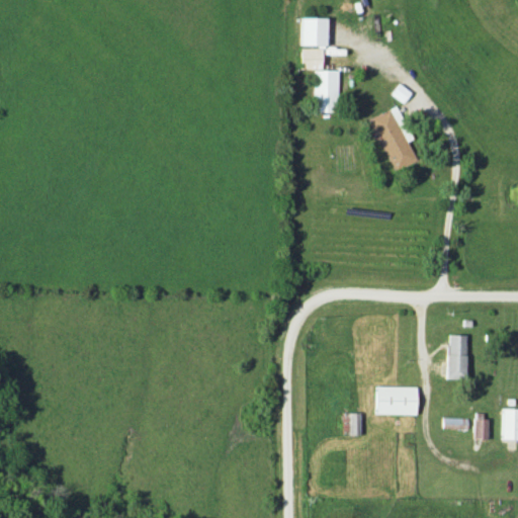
[(339,69),(323,69),(323,47),(301,47),(300,68),(315,68),(315,110),(339,111),(339,69)]
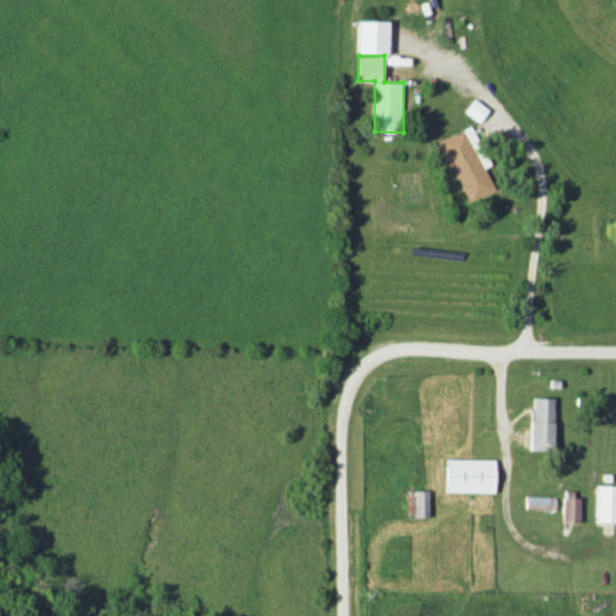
[(496,190),(468,131),(443,143),(471,202),(496,190)]
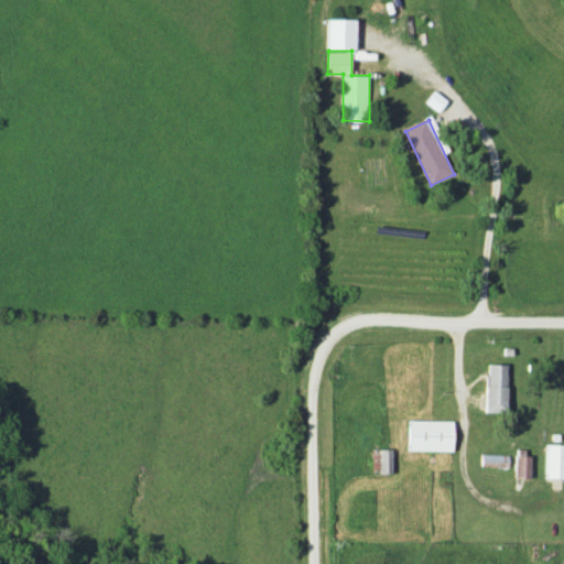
[(509,362),(488,362),(488,412),(509,412),(509,362)]
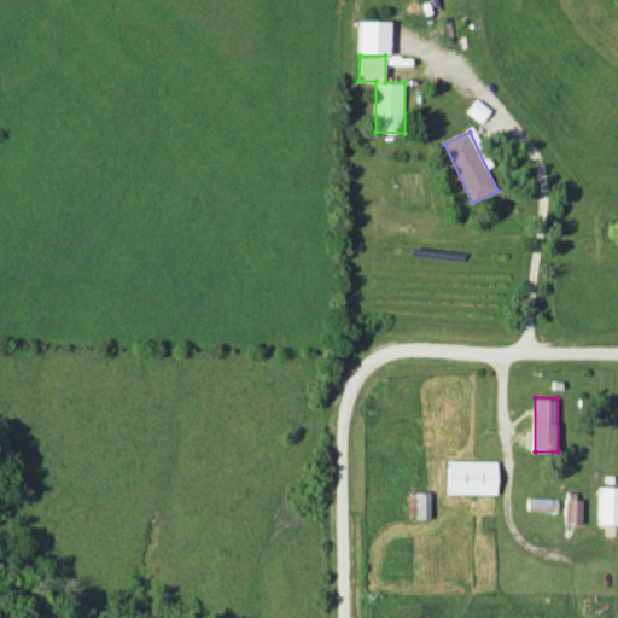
[(448,493),(499,493),(499,459),(448,459),(448,493)]
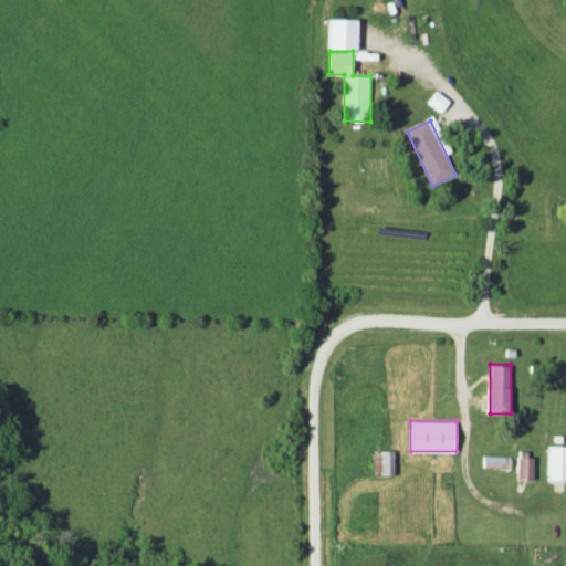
[(565,444),(549,446),(549,481),(565,480),(565,444)]
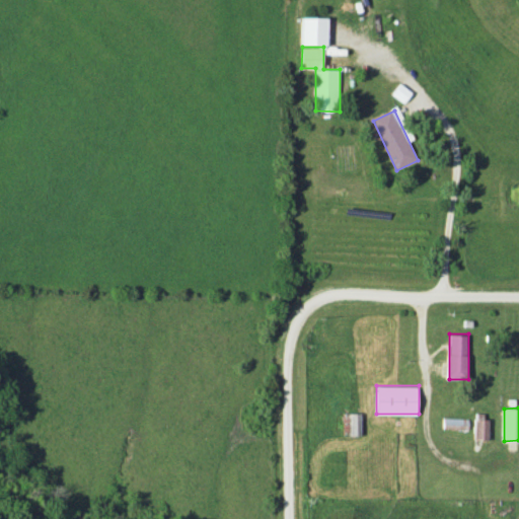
[(343,412),(343,435),(361,435),(361,412),(343,412)]
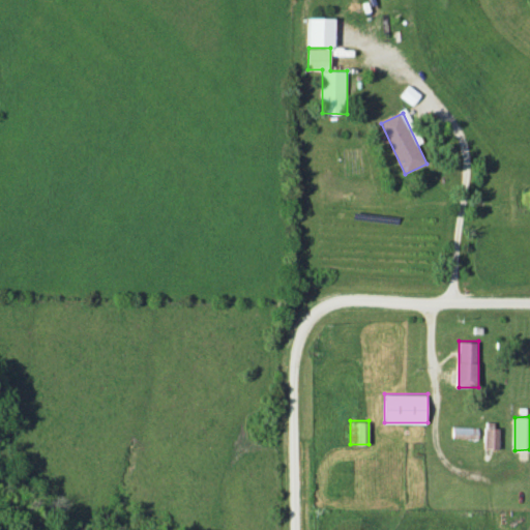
[(500,420),(487,420),(487,450),(500,450),(500,420)]
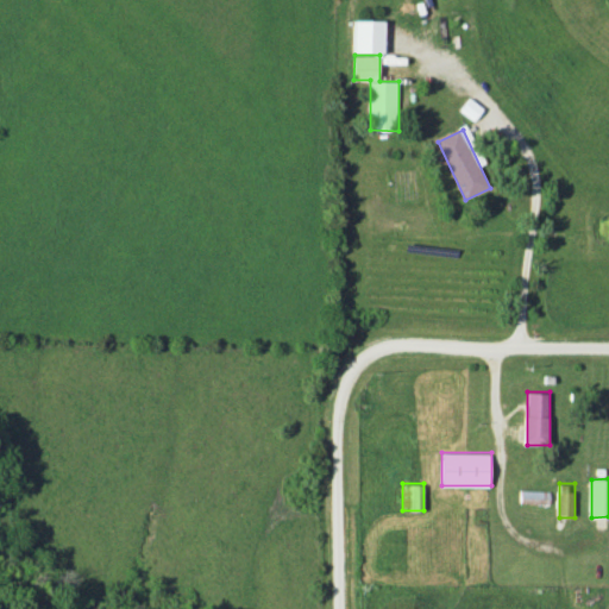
[(551,490),(522,490),(522,502),(551,502),(551,490)]
